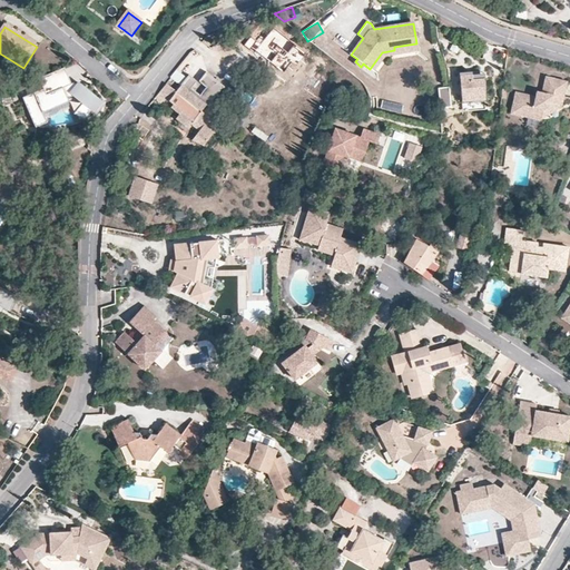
[(105,105),(78,82),(76,85),(71,91),(69,85),(72,84),(66,68),(39,78),(43,88),(23,97),(36,128),(48,123),(43,112),(69,102),(68,98),(74,96),(82,104),(74,114),(84,123),(92,111),(96,115),(105,105)]
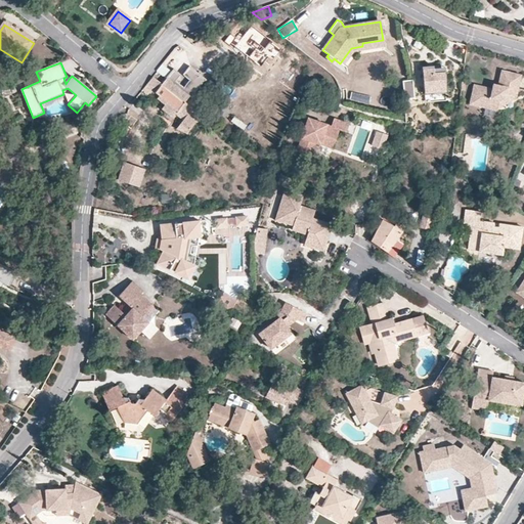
[(163,83),(154,77),(143,90),(149,95),(154,90),(159,95),(158,97),(165,104),(164,106),(164,110),(173,117),(176,114),(183,120),(181,123),(189,130),(198,120),(192,116),(195,112),(186,104),(207,80),(203,76),(203,75),(200,72),(199,73),(189,66),(183,75),(190,80),(183,89),(175,83),(181,75),(174,69),(163,83)]
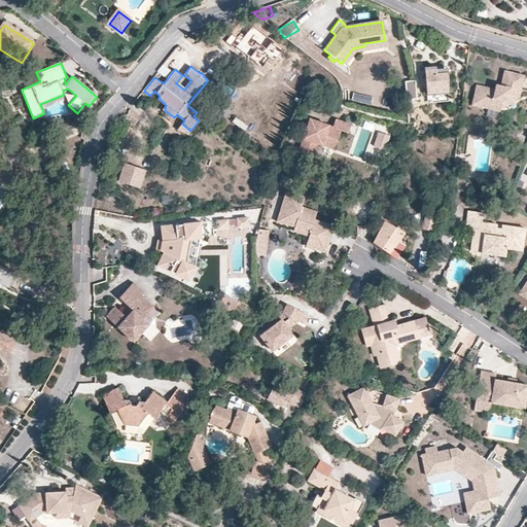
[(449,93),(449,74),(444,74),(444,68),(425,69),(427,95),(449,93)]
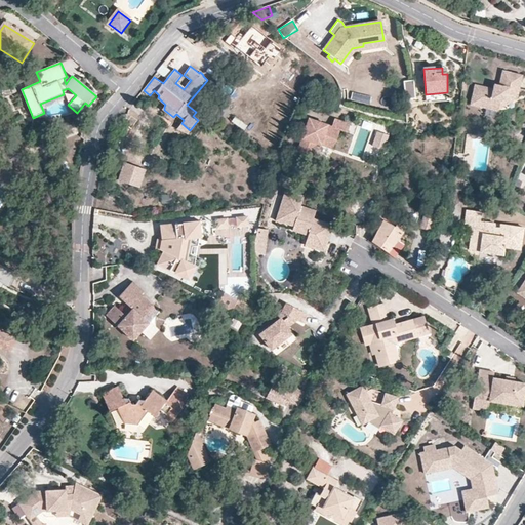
[(521,76),(501,71),(497,86),(492,89),(474,85),(469,105),(496,111),(498,101),(506,96),(516,98),(521,76)]
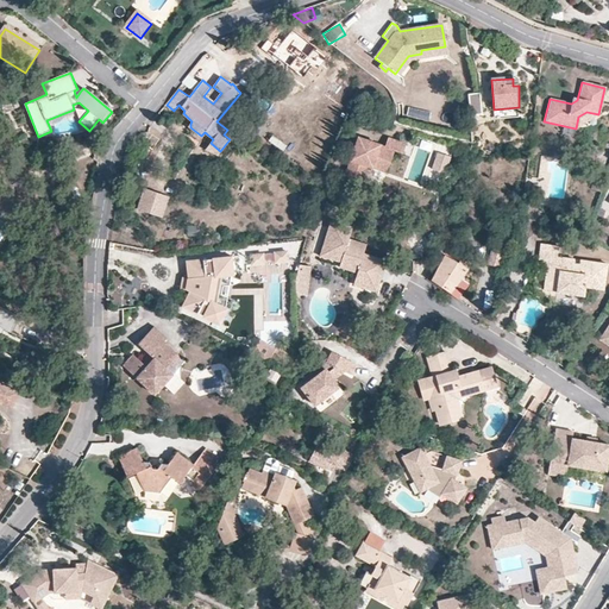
[(482,115),(479,94),(469,96),(472,117),(482,115)]
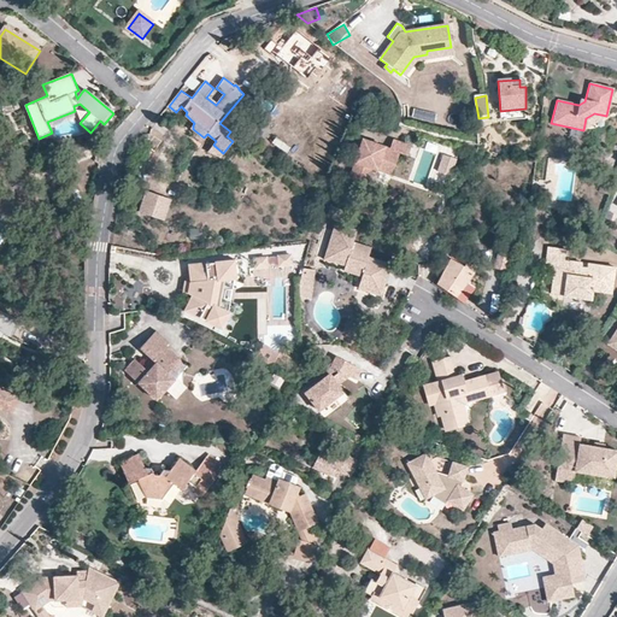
[(526,121),(526,109),(500,111),(501,123),(526,121)]
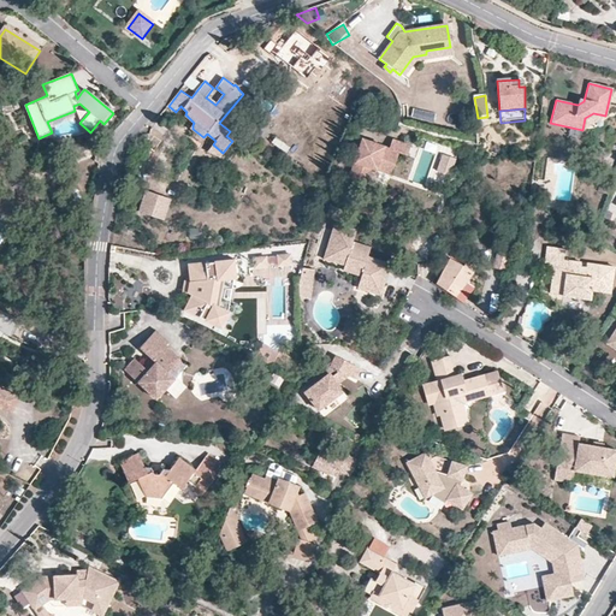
[(428,119),(430,112),(413,110),(412,117),(428,119)]
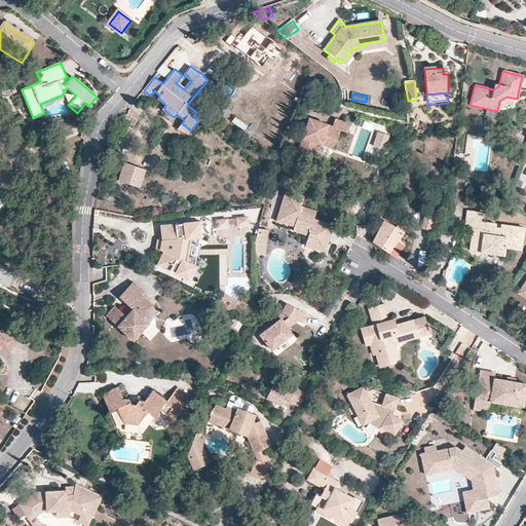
[(332,128),(310,119),(296,151),(310,157),(316,144),(333,150),(340,133),(347,136),(350,127),(336,121),(332,128)]
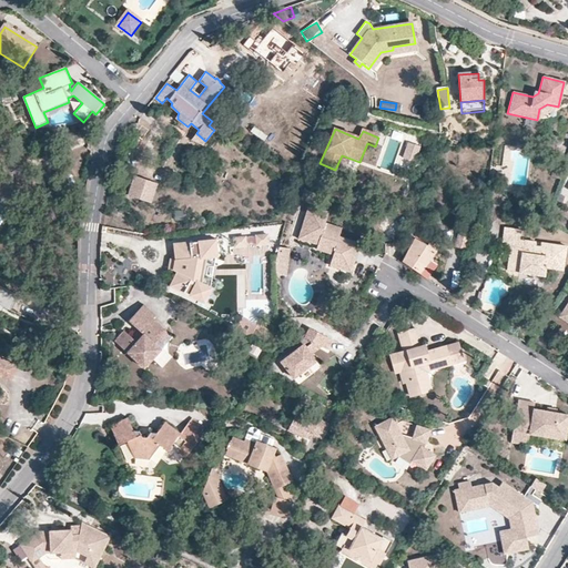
[(421,149),(411,145),(405,158),(415,161),(421,149)]
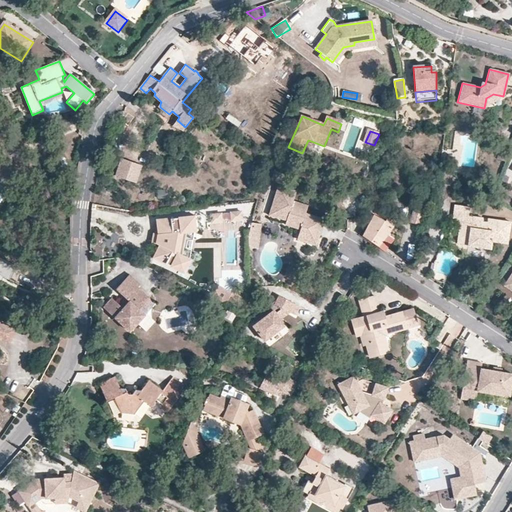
[(465,143),(463,163),(468,165),(473,165),(475,142),(469,142),(467,139),(465,138),(463,139),(462,141),(465,143)]
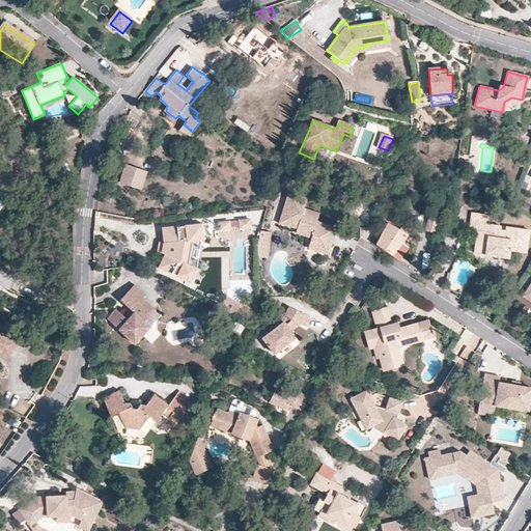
[(136,167),(126,163),(118,180),(129,186),(136,167)]
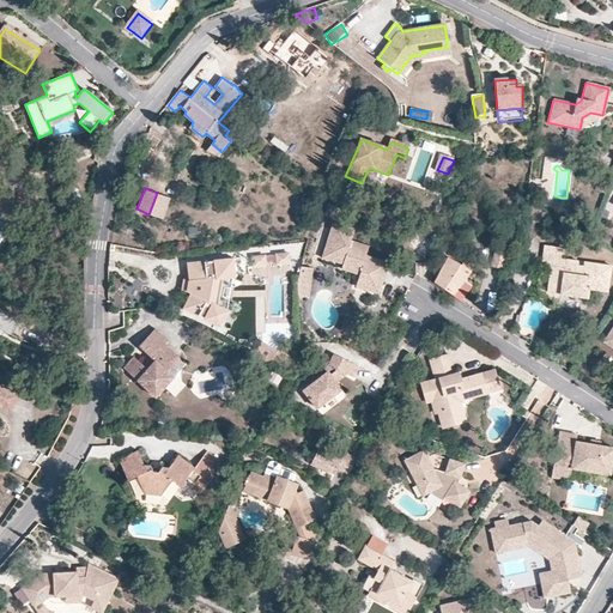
[(169,199),(167,198),(157,193),(149,214),(161,219),(169,199)]
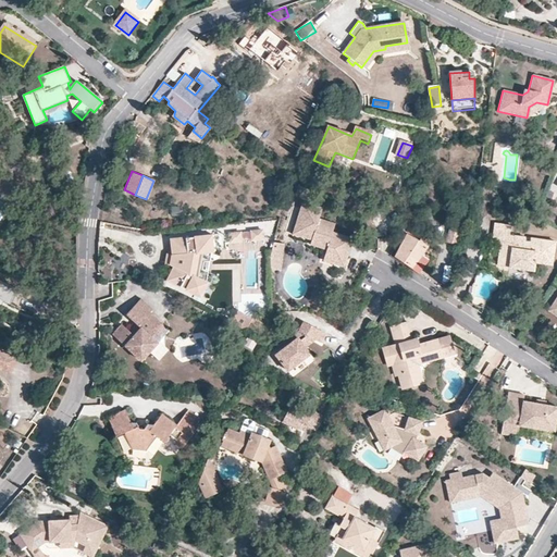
[(330,232),(333,223),(317,219),(319,208),(301,202),(299,203),(291,235),(310,240),(308,245),(325,249),(322,260),(343,265),(350,237),(330,232)]
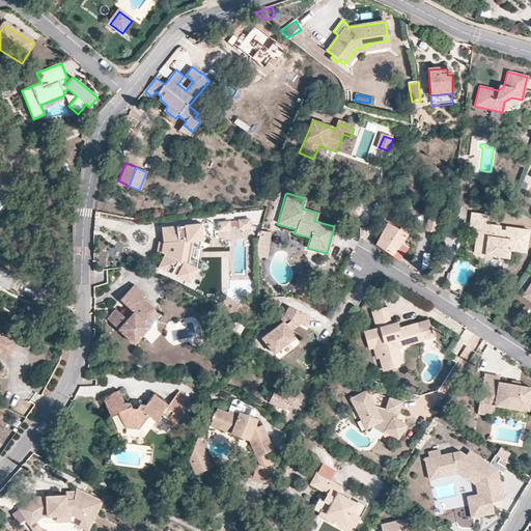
[(5,203),(4,201),(0,202),(0,220),(11,215),(5,203)]
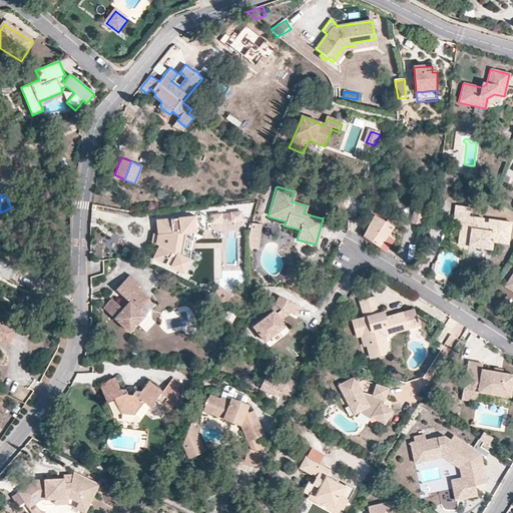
[(423,220),(425,205),(415,203),(413,218),(423,220)]
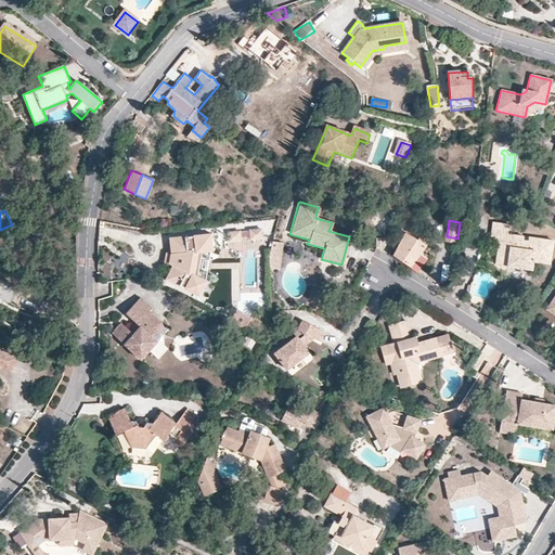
[(552,242),(527,239),(527,243),(521,242),(521,237),(506,235),(507,226),(491,223),(489,241),(498,242),(503,243),(503,247),(499,247),(497,249),(495,258),(506,260),(505,268),(530,271),(531,263),(549,266),(552,242)]
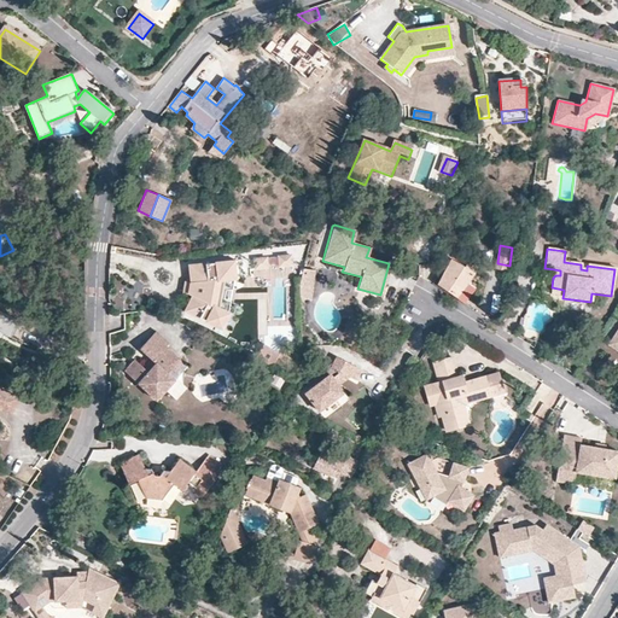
[(289,256),(277,256),(278,267),(290,266),(289,256)]
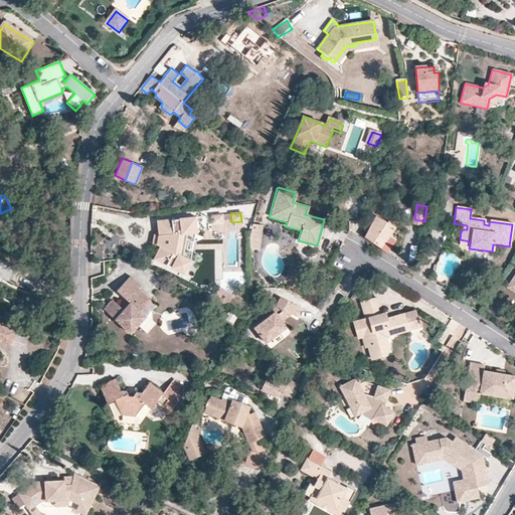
[(387,222),(375,216),(369,240),(380,247),(388,238),(392,233),(395,227),(387,222)]
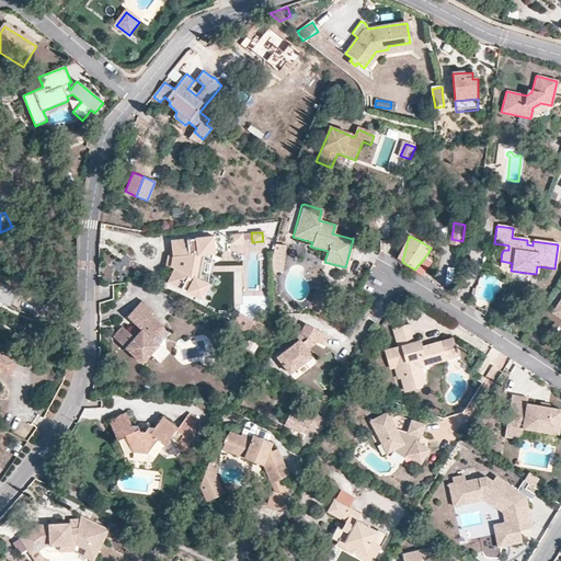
[(215,252),(213,237),(171,240),(172,255),(171,255),(169,265),(173,267),(165,279),(197,297),(205,284),(196,279),(202,253),(215,252)]
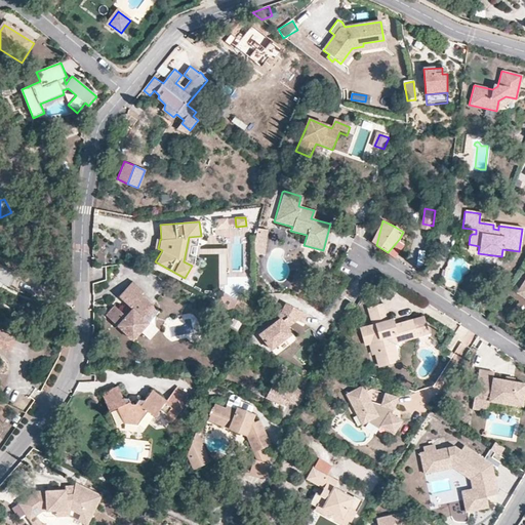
[(397,224),(395,227),(403,232),(405,229),(397,224)]
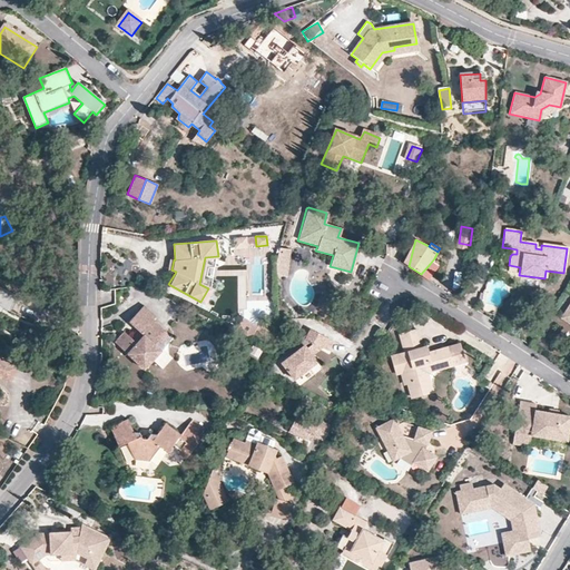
[(290,249),(278,247),(275,256),(274,258),(274,266),(275,274),(284,276),(290,249)]
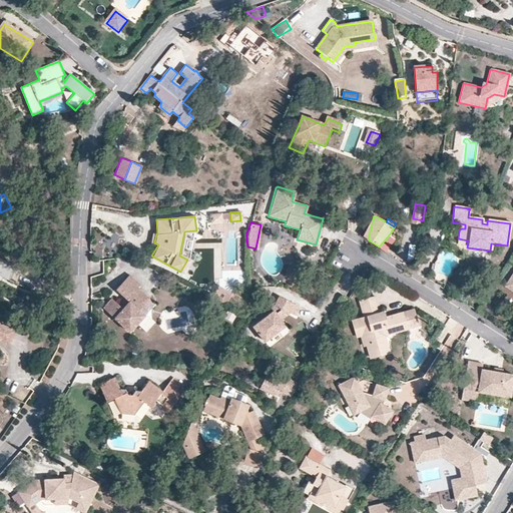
[(468,240),(458,238),(457,245),(467,247),(468,240)]
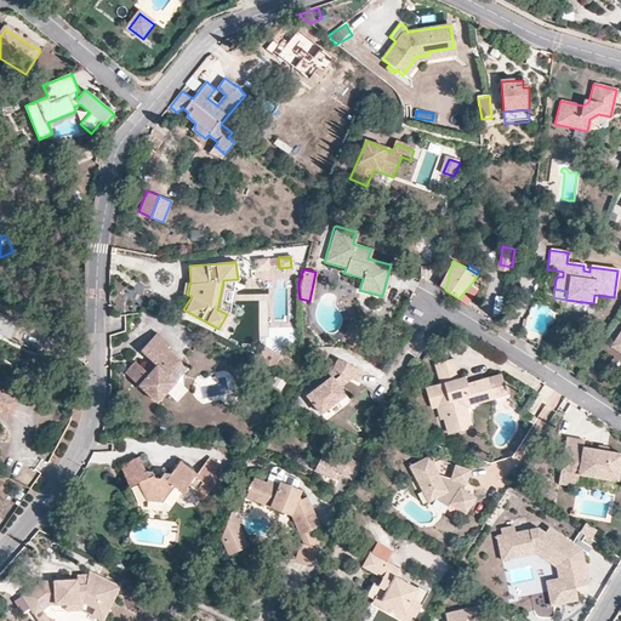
[(20,322),(0,312),(0,332),(12,339),(20,322)]
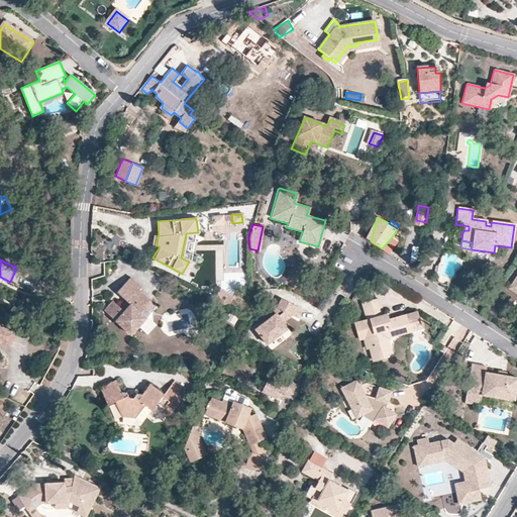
[(516,274),(508,289),(516,294),(516,274)]
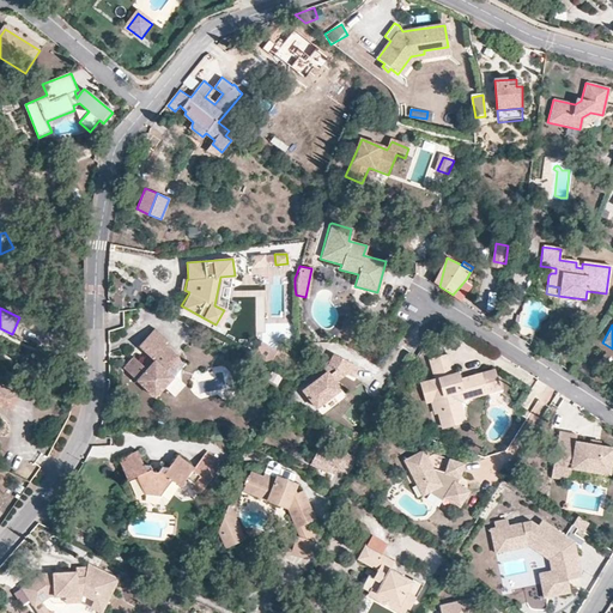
[(135,347),(147,358),(140,366),(131,358),(121,368),(151,395),(169,375),(164,370),(176,357),(162,344),(164,341),(155,331),(152,329),(135,347)]
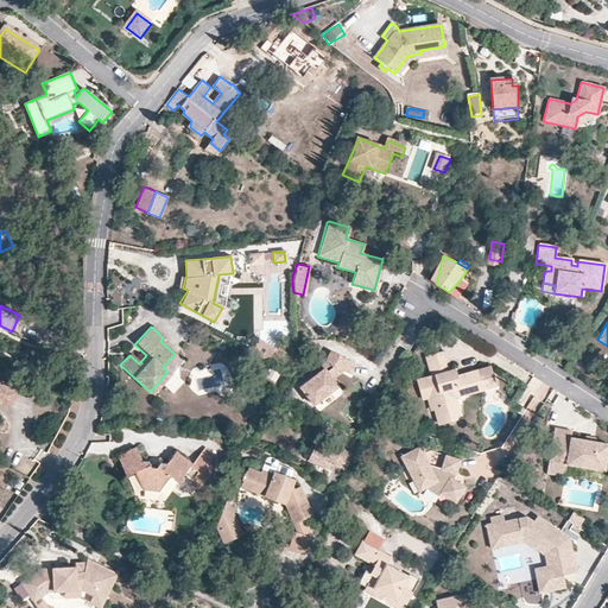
[(270,360),(274,350),(263,343),(257,353),(270,360)]
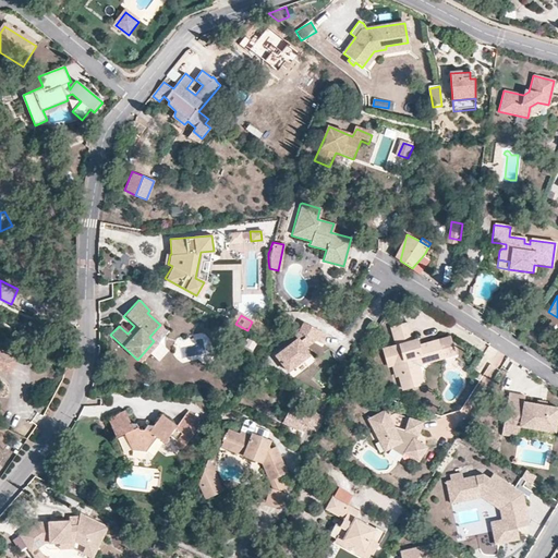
[(411,340),(407,322),(390,327),(395,344),(389,347),(395,363),(391,364),(395,375),(398,375),(400,383),(407,380),(408,387),(420,383),(416,373),(415,374),(411,361),(439,352),(436,339),(416,344),(413,346),(411,340)]
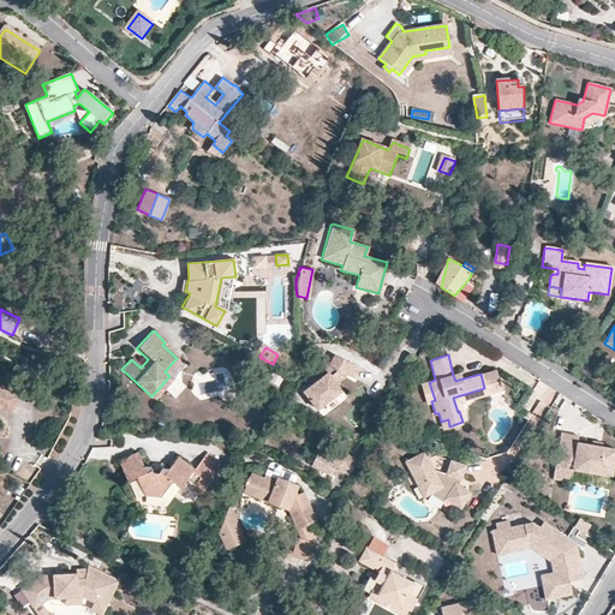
[(362,371),(338,358),(335,363),(326,370),(330,376),(306,394),(320,412),(345,394),(334,380),(341,374),(357,382),(362,371)]
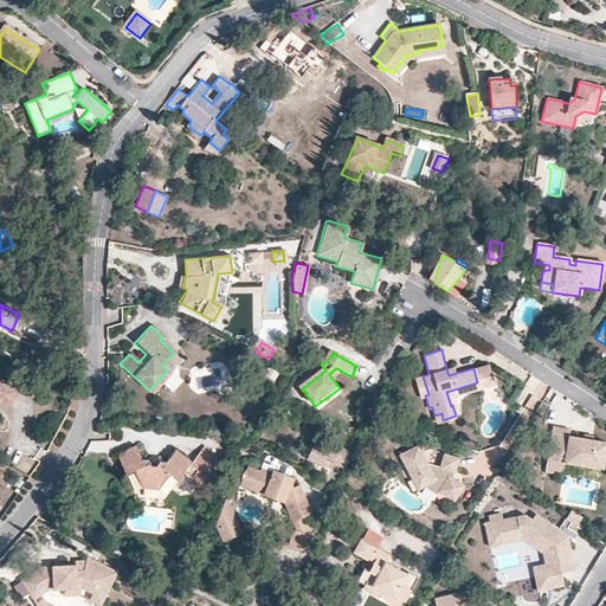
[(491,384),(487,365),(474,368),(477,382),(446,392),(451,406),(452,405),(456,416),(458,416),(457,412),(452,395),(466,391),(491,384)]
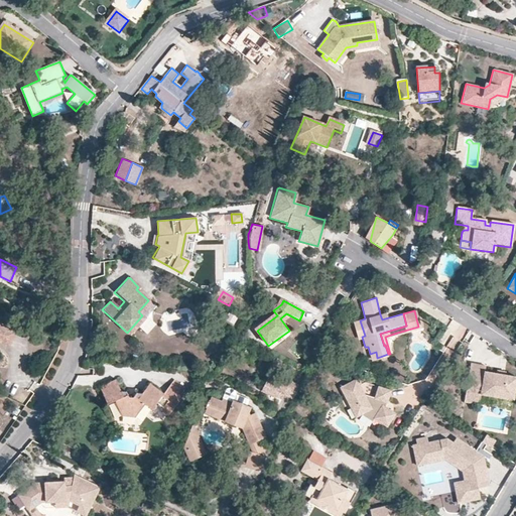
[(236,318),(230,314),(226,319),(233,324),(236,318)]
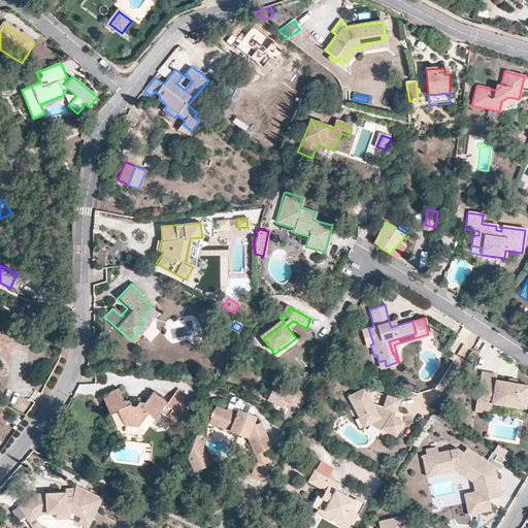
[(130,340),(132,342),(147,326),(145,323),(130,340)]
